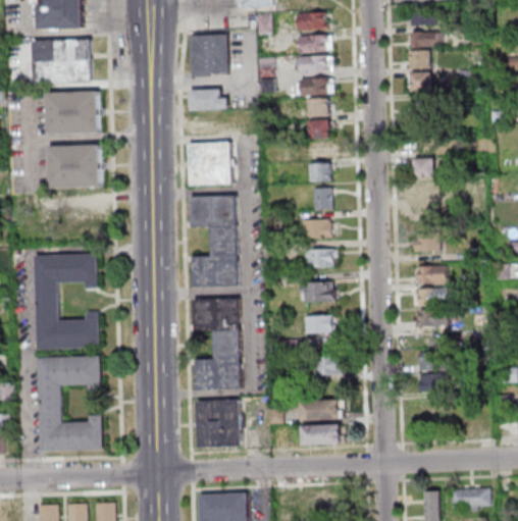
[(79,0),(80,31),(57,31),(57,34),(47,34),(47,32),(36,32),(35,6),(32,6),(32,0),(79,0)]
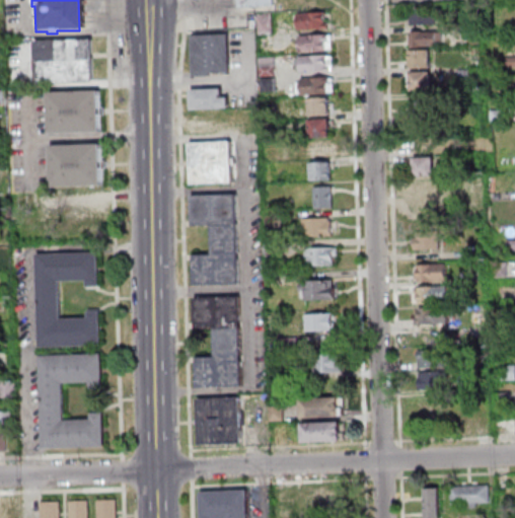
[(235,0),(236,8),(272,6),(271,0),(235,0)]
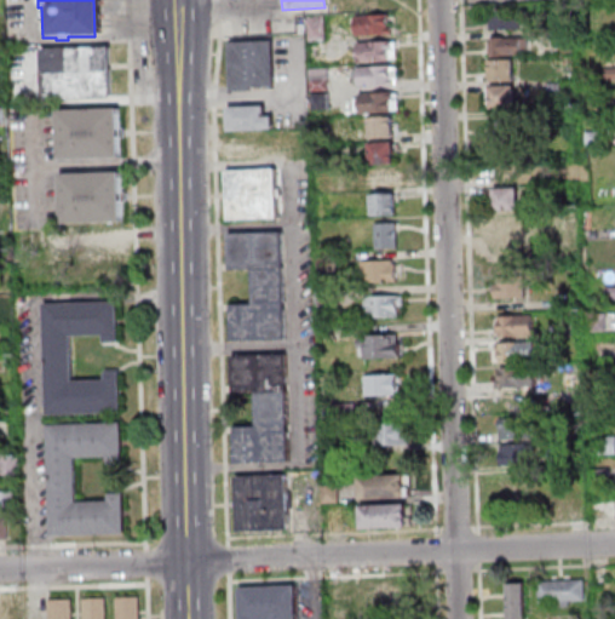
[(516,30),(515,10),(484,10),(486,32),(516,30)]
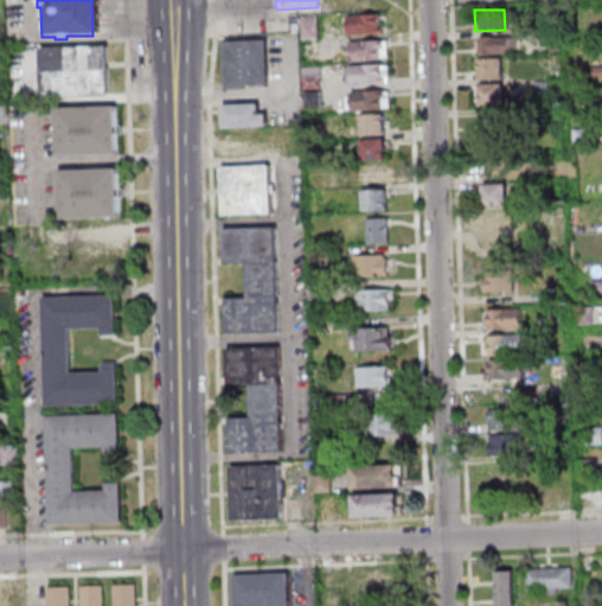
[(378,16),(344,16),(344,34),(378,34),(378,16)]
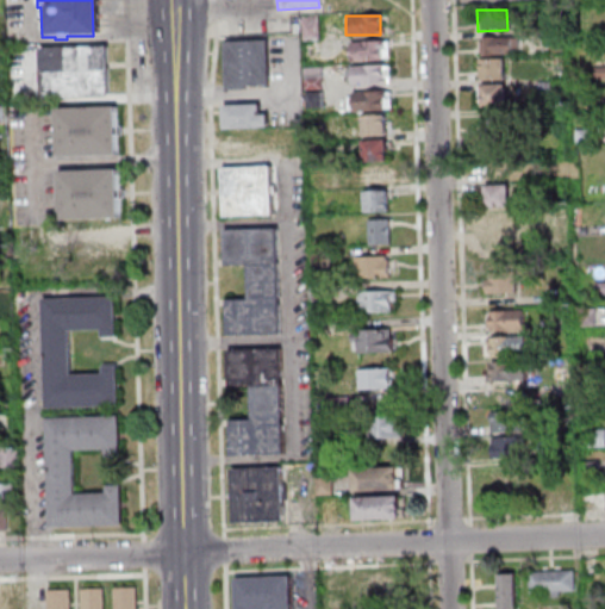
[(300,17),(300,38),(315,38),(315,17),(300,17)]
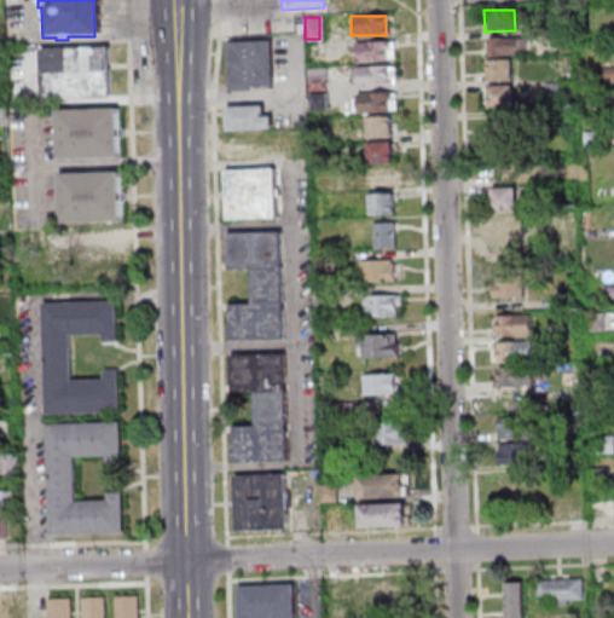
[(485,38),(485,57),(521,57),(521,38),(485,38)]
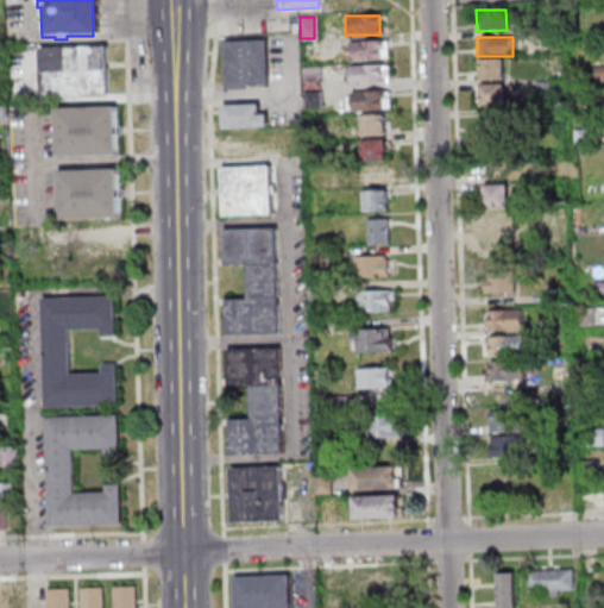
[(264,88),(264,41),(221,41),(221,89),(264,88)]
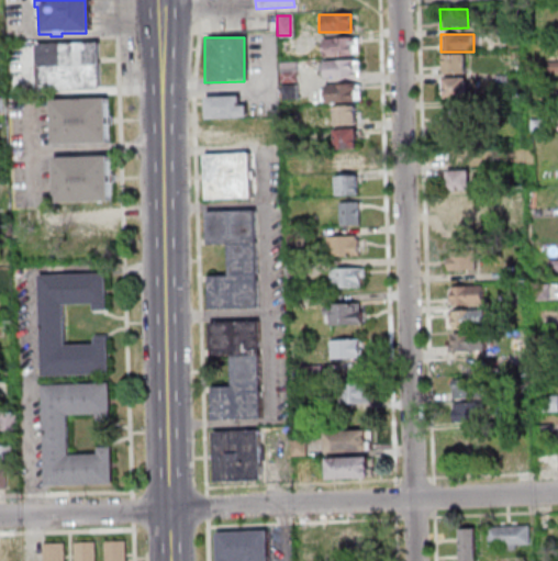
[(355,38),(321,38),(321,56),(355,56),(355,38)]
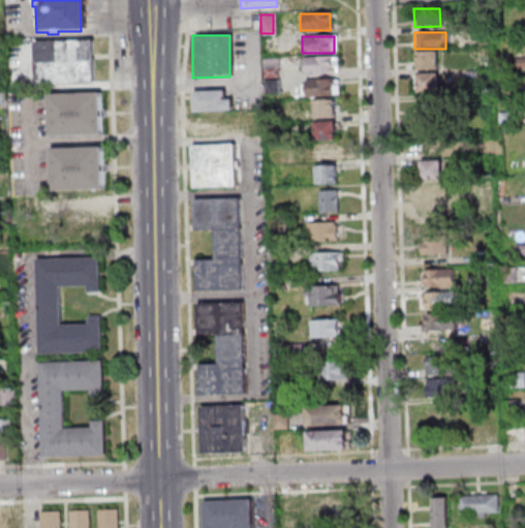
[(32,41),(92,39),(93,83),(34,85),(32,41)]
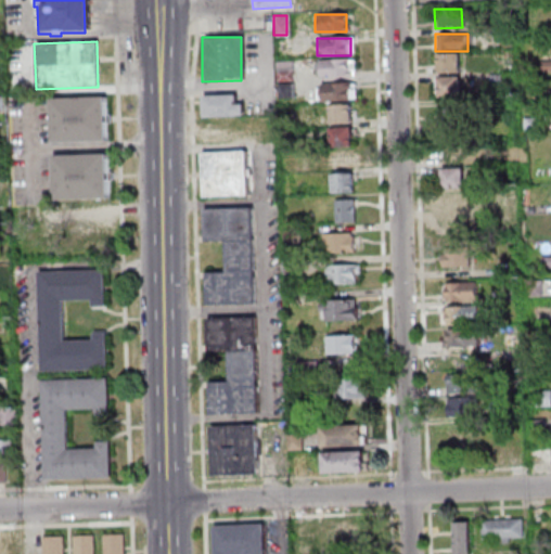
[(273,54),(286,54),(286,41),(273,41),(273,54)]
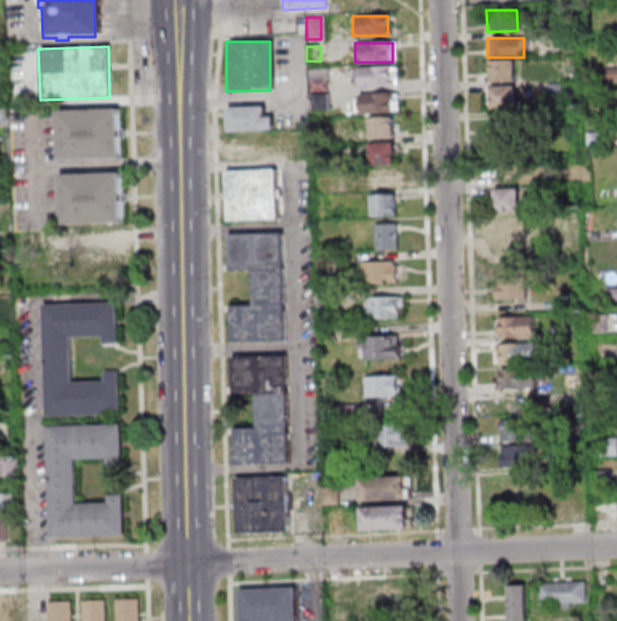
[(511,82),(511,60),(486,60),(486,82),(511,82)]
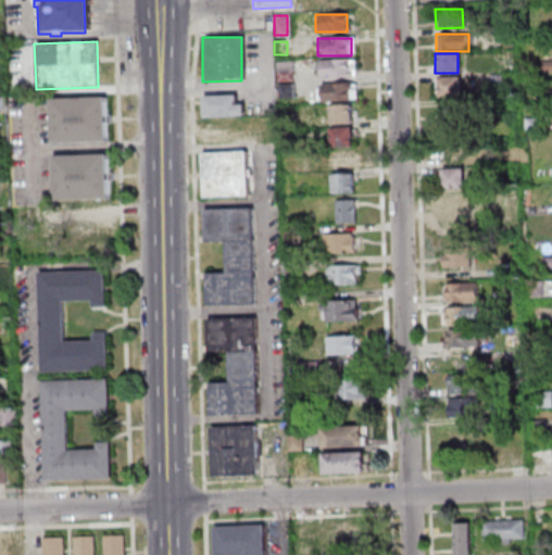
[(352,77),(352,60),(313,60),(313,77),(352,77)]
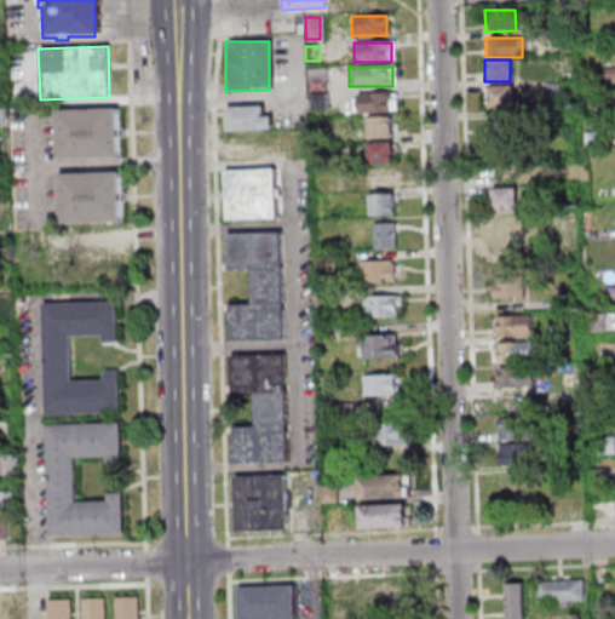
[(323,109),(323,68),(305,68),(305,109),(323,109)]
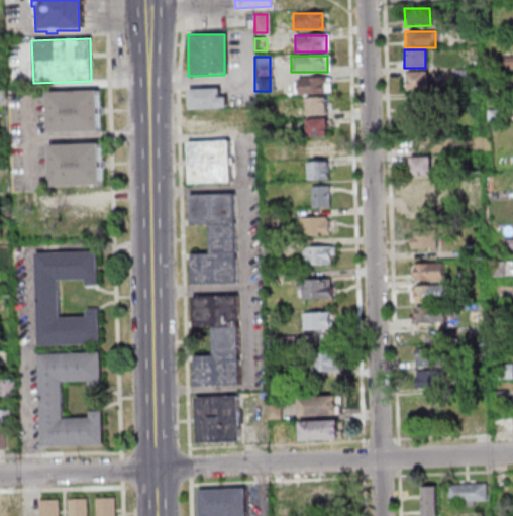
[(426,72),(404,72),(404,90),(426,90),(426,72)]
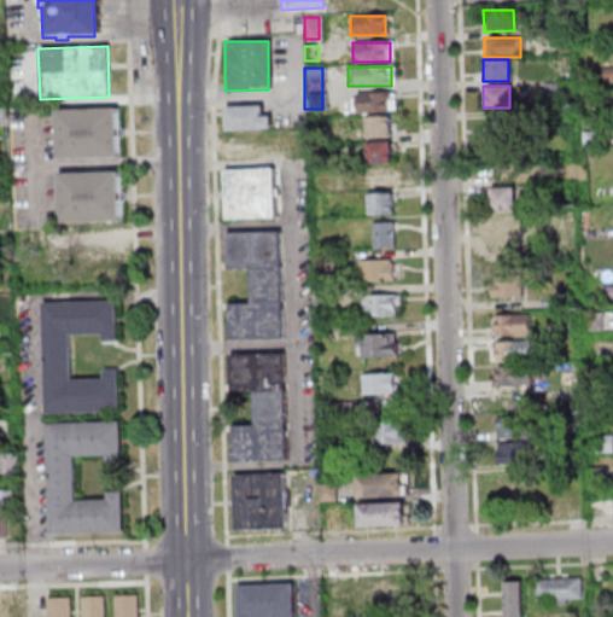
[(391,112),(391,93),(350,93),(350,112),(391,112)]
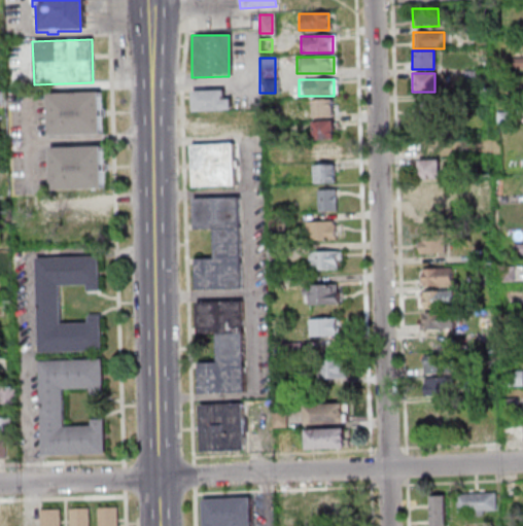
[(228,90),(189,90),(189,111),(228,111),(228,90)]
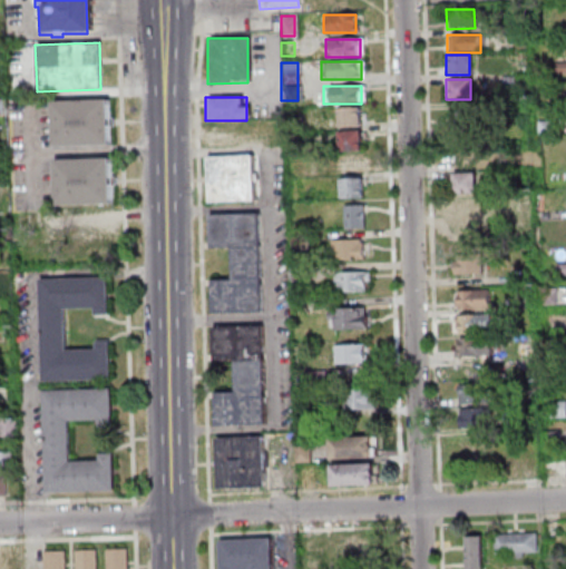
[(50,100),(106,98),(107,145),(51,147),(50,100)]
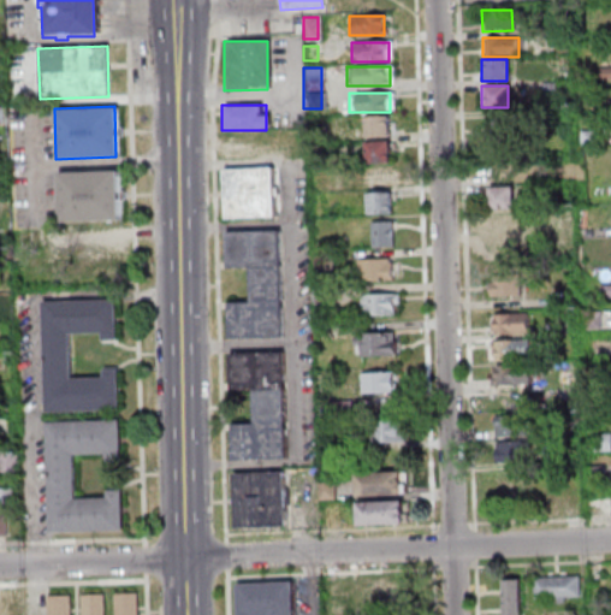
[(505,120),(479,120),(479,148),(505,148),(505,120)]
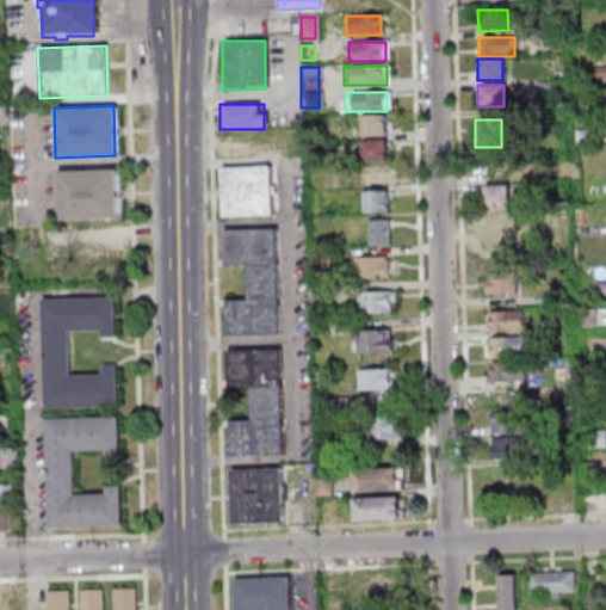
[(212,156),(248,156),(248,135),(212,135),(212,156)]
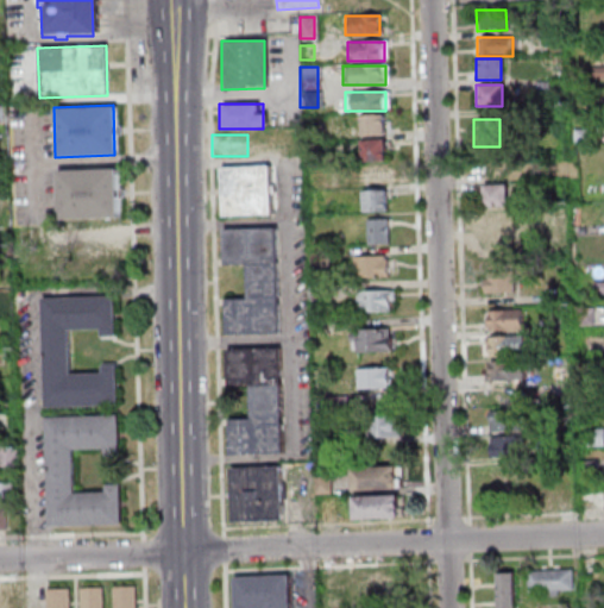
[(270,215),(269,165),(218,167),(219,217),(270,215)]
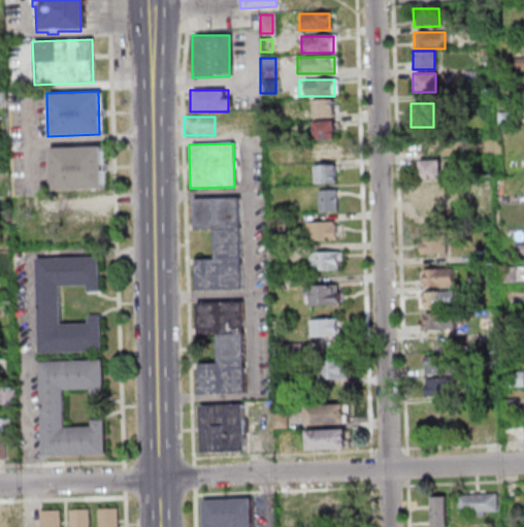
[(47,147),(100,146),(101,189),(48,191),(47,147)]
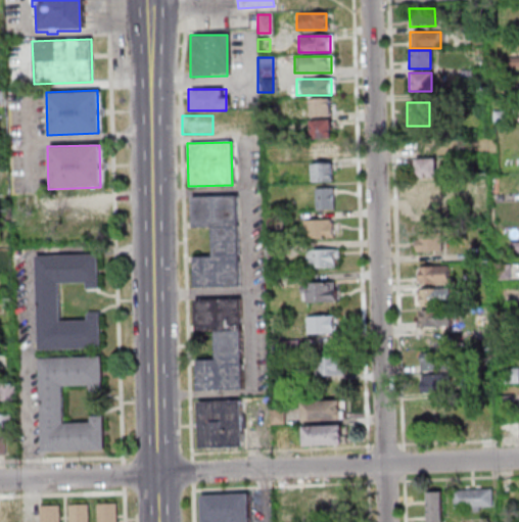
[(434,158),(414,159),(414,180),(414,198),(434,198),(434,179),(434,158)]
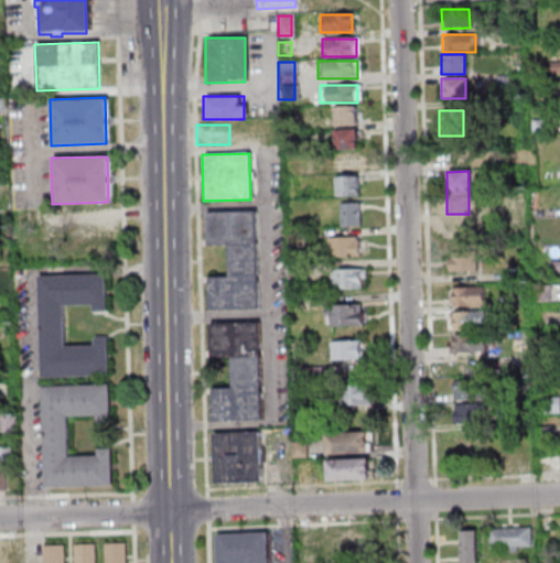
[(335,197),(357,197),(357,176),(335,176),(335,197)]
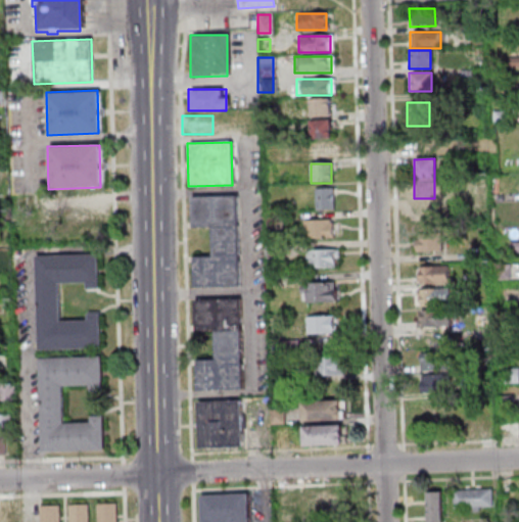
[(331,209),(331,188),(314,188),(314,209),(331,209)]
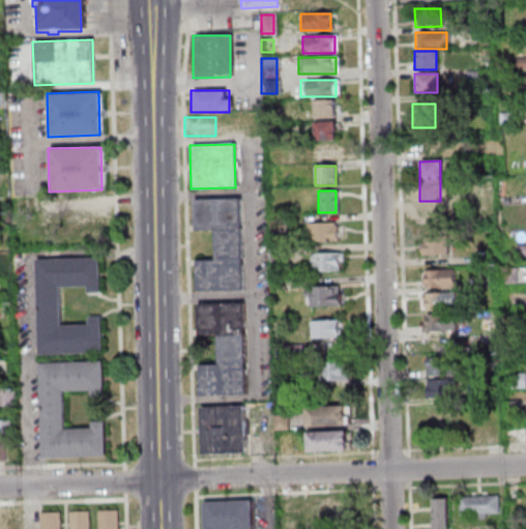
[(241,291),(240,199),(191,199),(192,231),(212,231),(213,260),(193,261),(194,292),(241,291)]
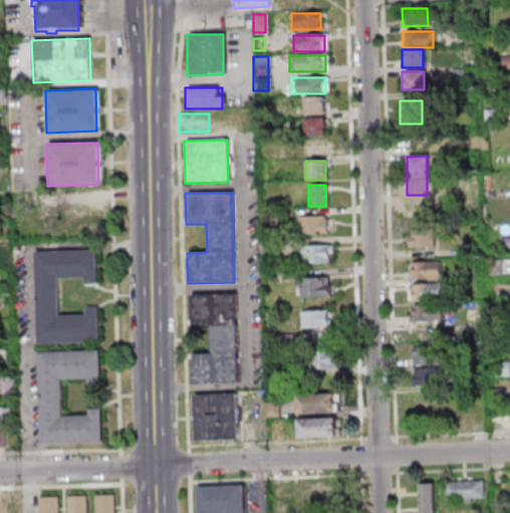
[(408,217),(430,217),(430,200),(408,200),(408,217)]
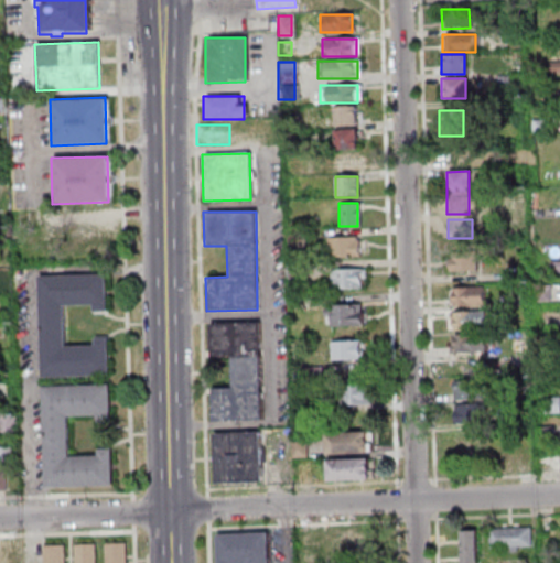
[(117,220),(82,220),(82,249),(117,249),(117,220)]
